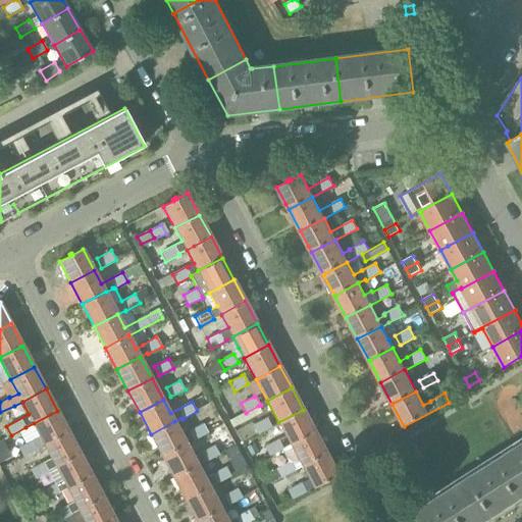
[(278,422),(285,435),(290,444),(314,431),(303,410),(278,422)]
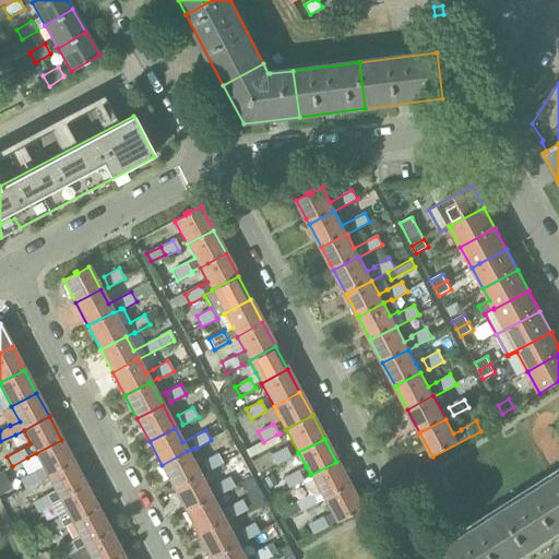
[(39,480),(48,476),(73,462),(61,440),(36,453),(44,467),(35,472),(35,471),(20,478),(25,488),(39,480)]
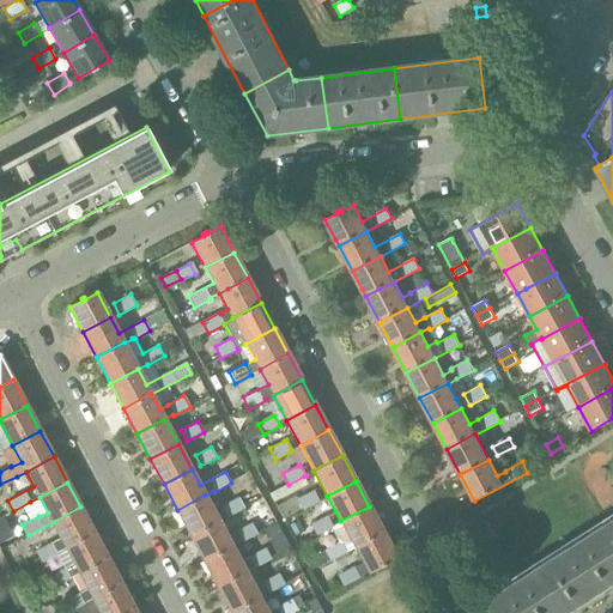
[(313,490),(311,491),(296,498),(302,510),(317,503),(319,502),(313,490)]
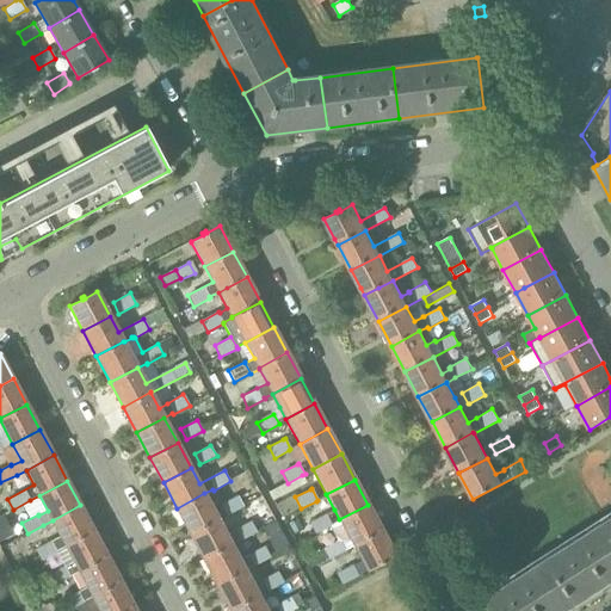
[(246,491),(221,504),(227,516),(253,501),(246,491)]
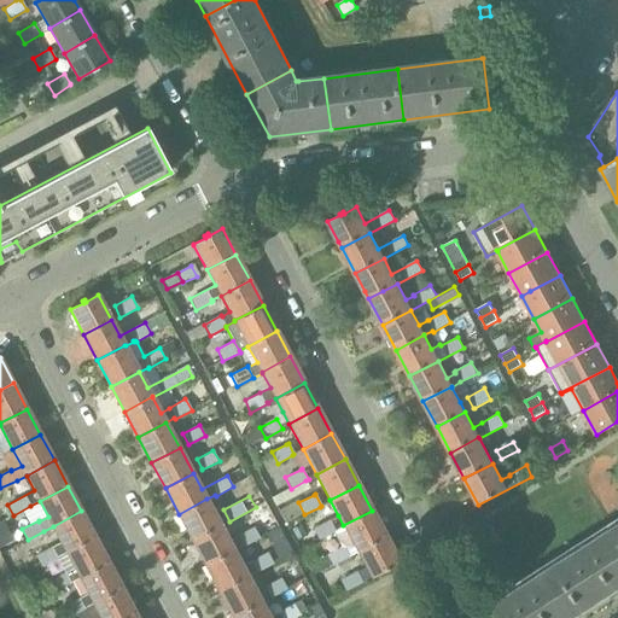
[(221,525),(207,499),(179,514),(192,540),(221,525)]
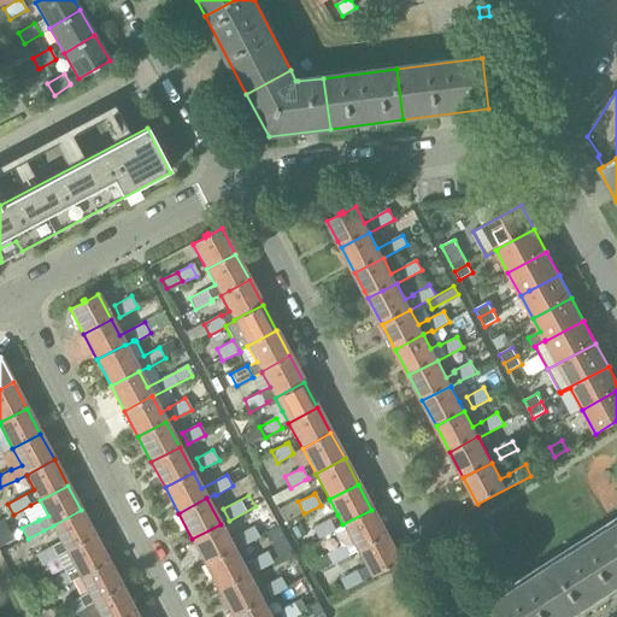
[(66,551),(95,536),(81,510),(53,526),(62,541),(52,546),(52,545),(48,547),(35,554),(42,565),(56,558),(58,557),(58,556),(66,551)]
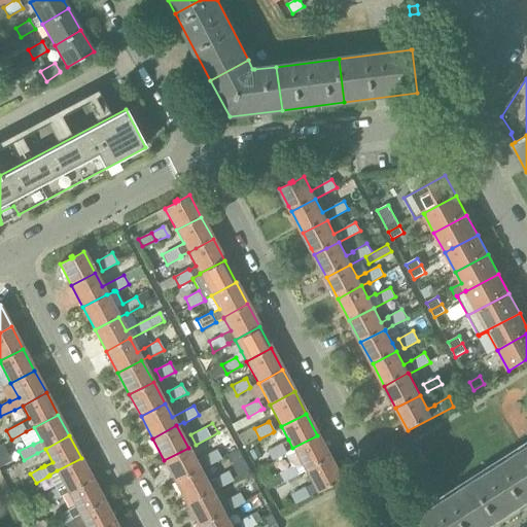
[(305,470),(329,457),(317,435),(292,448),(284,452),(283,453),(282,454),(282,455),(288,467),(278,473),(279,475),(262,483),(267,491),(283,482),(283,483),(297,476),(297,475),(305,470)]
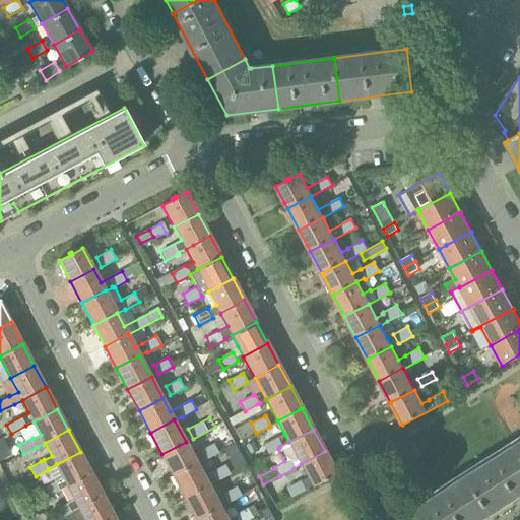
[(276,439),(264,445),(268,453),(278,448),(279,447),(280,446),(276,439)]
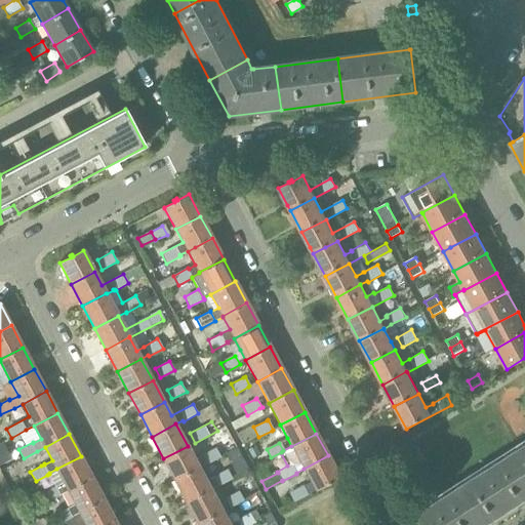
[(0,463),(10,459),(2,444),(0,445),(0,463)]
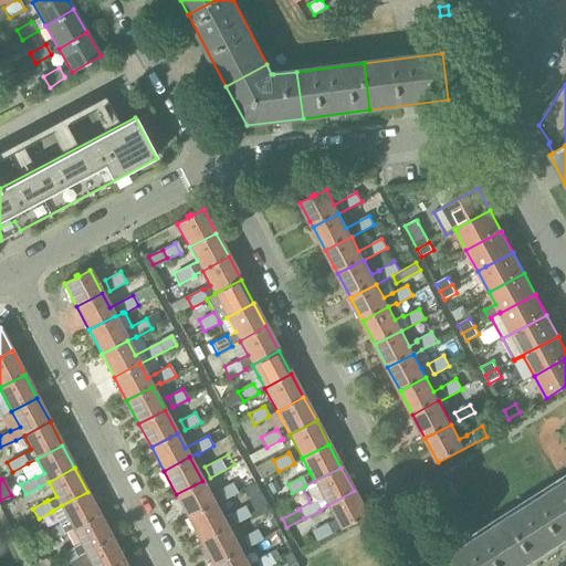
[(210,495),(202,481),(176,494),(188,519),(215,504),(222,501),(238,493),(232,482),(217,491),(218,492),(210,496),(210,495)]
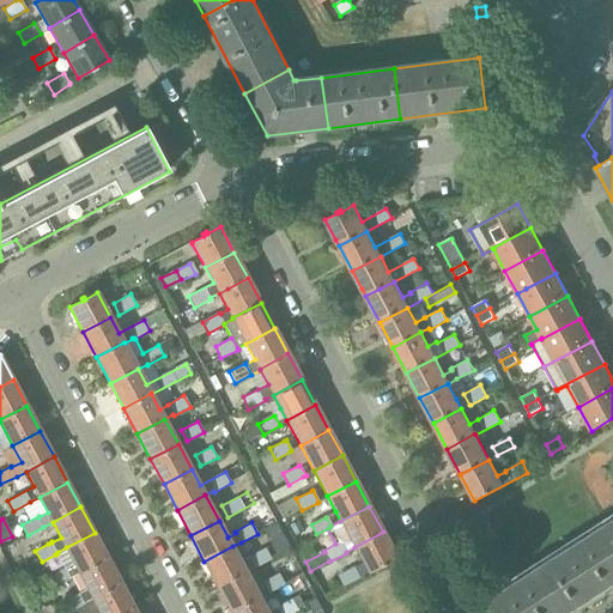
[(612,582),(612,529),(605,535),(604,533),(553,564),(554,568),(578,605),(612,582)]
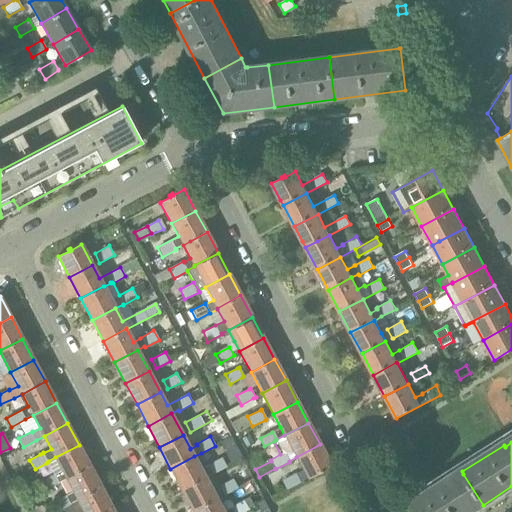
[(331,465),(320,444),(296,457),(307,478),(331,465)]
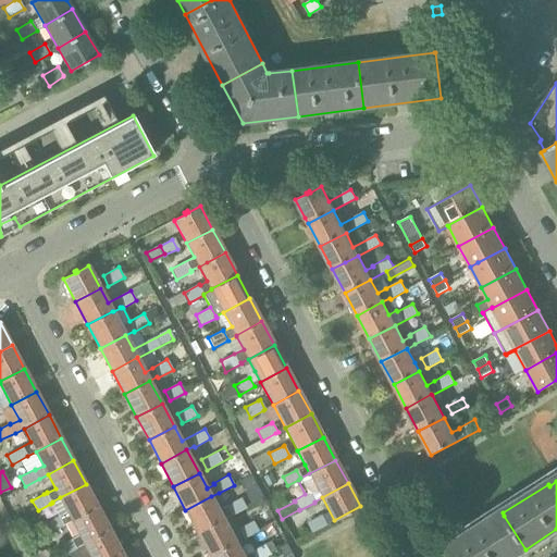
[(98,507),(86,484),(60,497),(67,511),(59,517),(59,516),(44,523),(49,534),(64,525),(73,521),(98,507)]
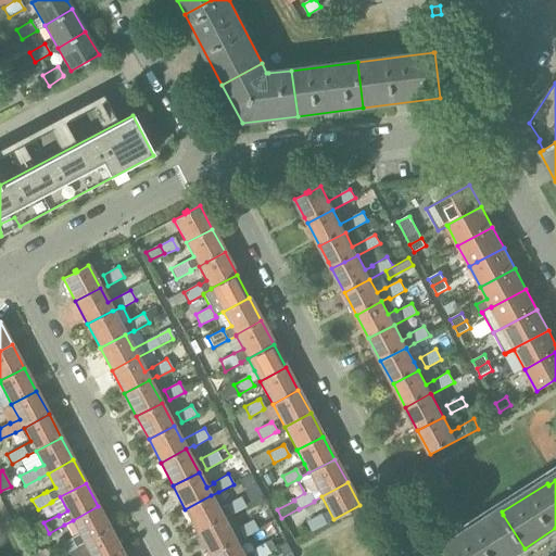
[(256,485),(244,492),(250,503),(262,496),(256,485)]
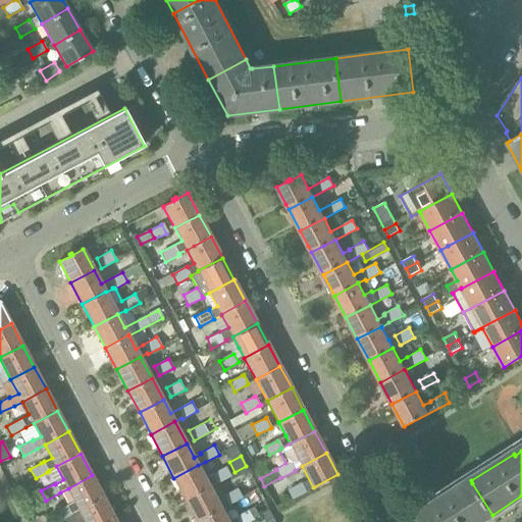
[(205,478),(198,465),(173,478),(186,500),(209,486),(216,482),(216,483),(231,476),(225,466),(211,474),(205,478)]
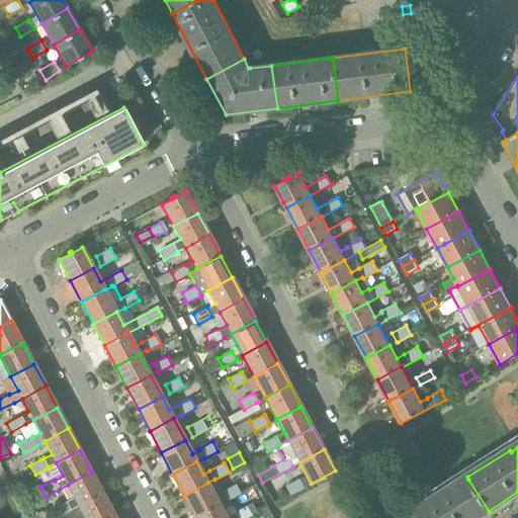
[(71,510),(79,506),(102,494),(91,471),(68,485),(74,497),(66,502),(53,509),(57,517),(58,517),(64,515),(70,512),(71,510)]
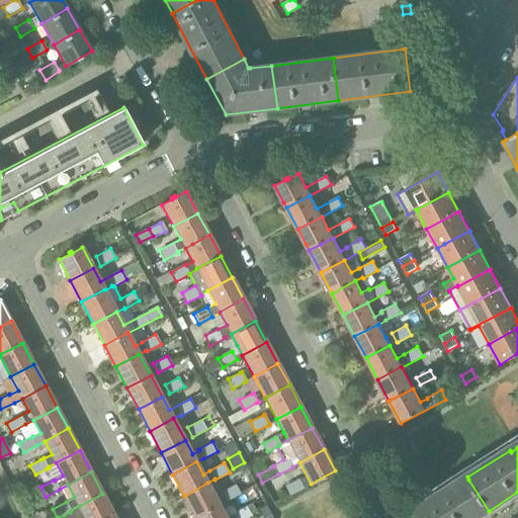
[(298,479),(284,486),(289,495),(304,488),(298,479)]
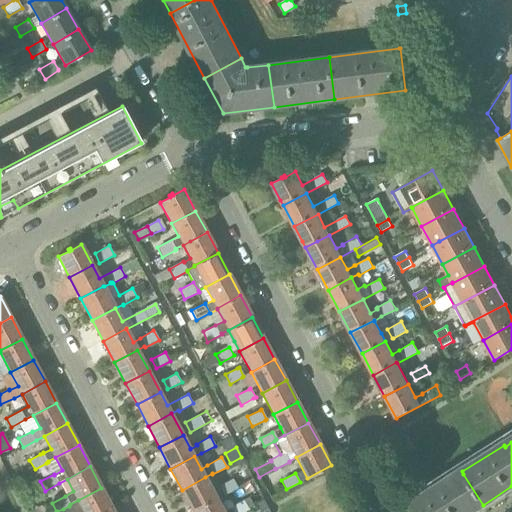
[(471,511),(483,505),(463,474),(455,479),(454,477),(412,503),(410,500),(410,501),(416,511),(471,511)]
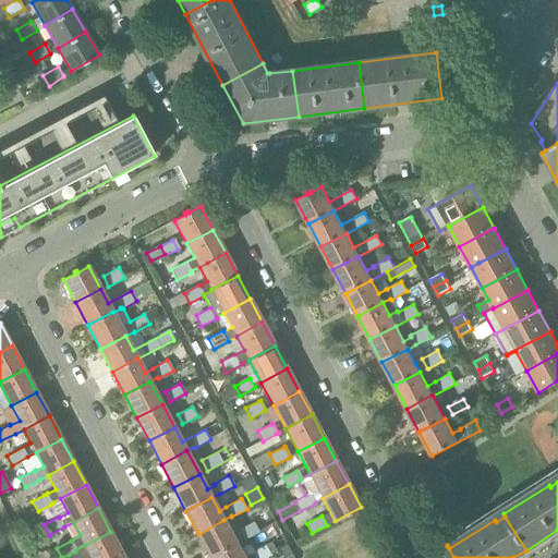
[(237,543),(223,520),(198,534),(210,557),(237,543)]
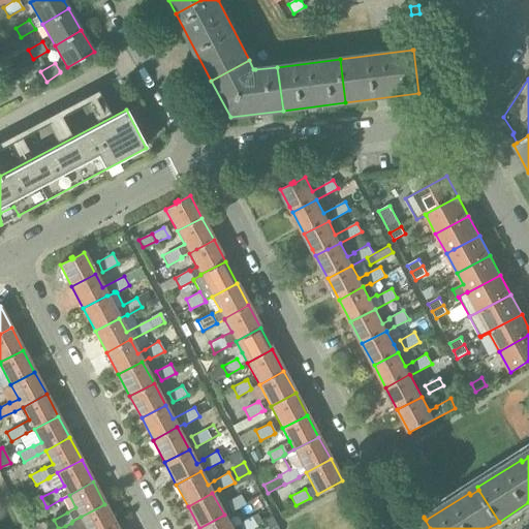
[(240,495),(225,502),(231,512),(246,504),(240,495)]
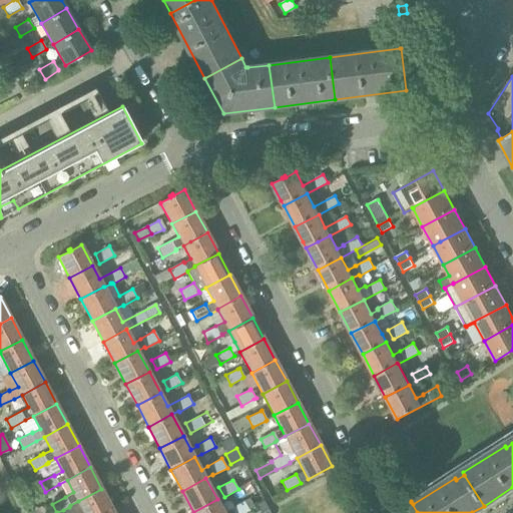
[(104,512),(112,509),(101,489),(78,501),(70,505),(69,507),(63,510),(64,512),(104,512)]
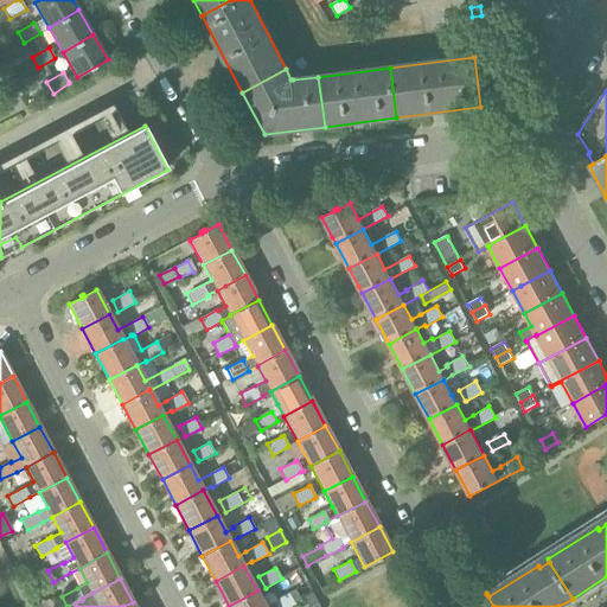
[(295,589),(273,602),(274,606),(289,606),(295,604),(301,600),(295,589)]
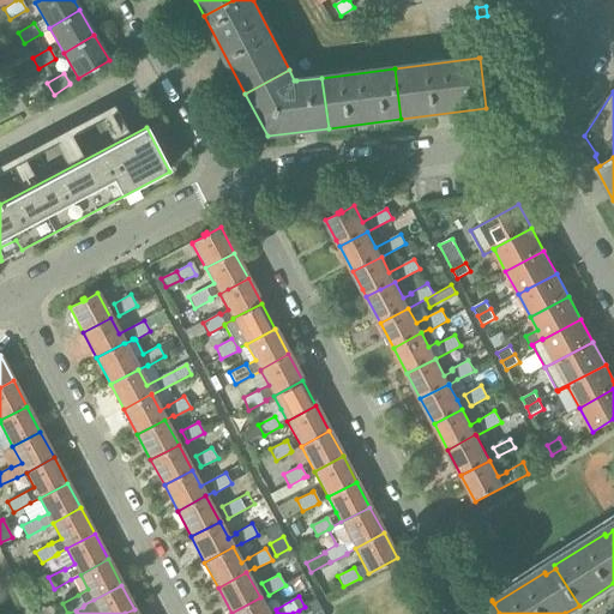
[(268,613),(260,597),(232,613),(268,613)]
